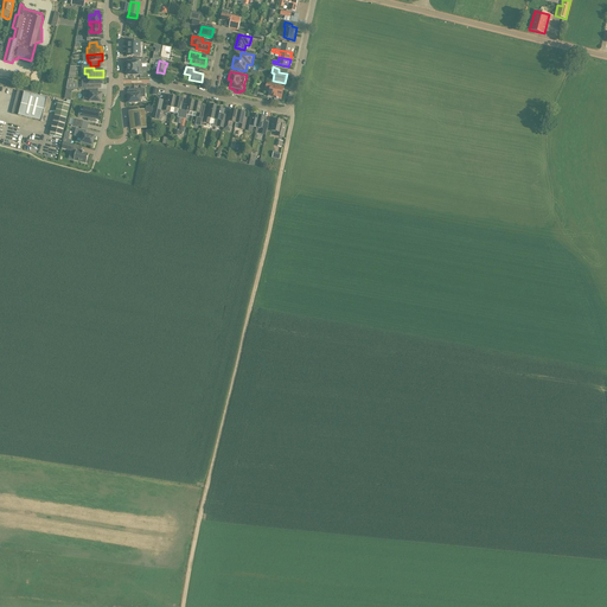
[(103,84),(103,77),(88,77),(88,82),(84,82),(84,87),(94,87),(94,84),(103,84)]
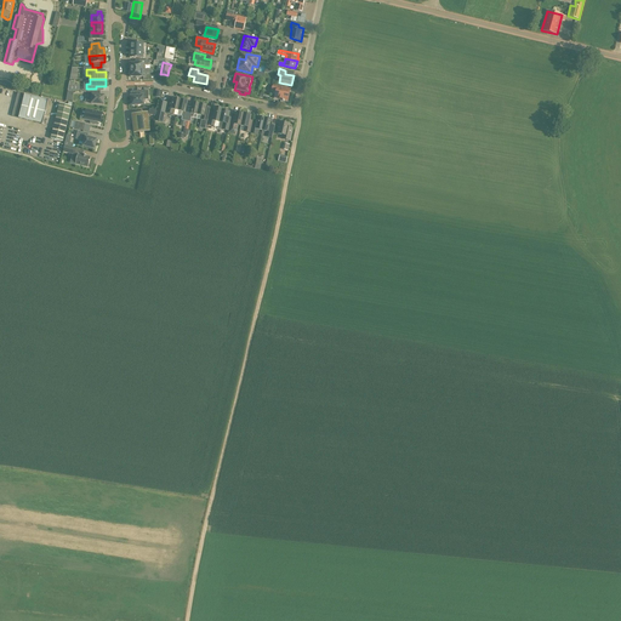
[(288,102),(290,92),(283,91),(284,87),(273,85),(272,91),(275,92),(274,98),(288,102)]
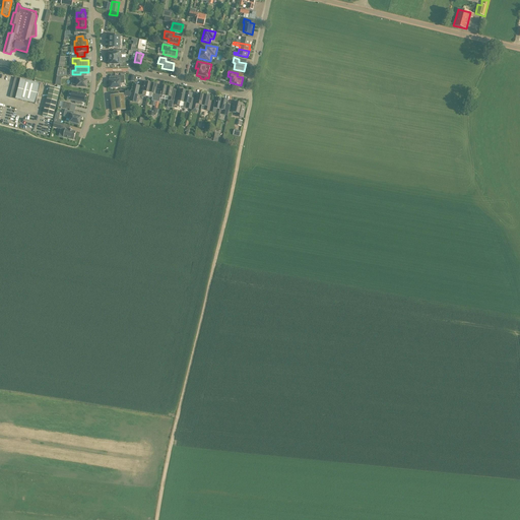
[(76,86),(87,87),(87,80),(79,79),(79,76),(74,76),(73,82),(77,82),(76,86)]
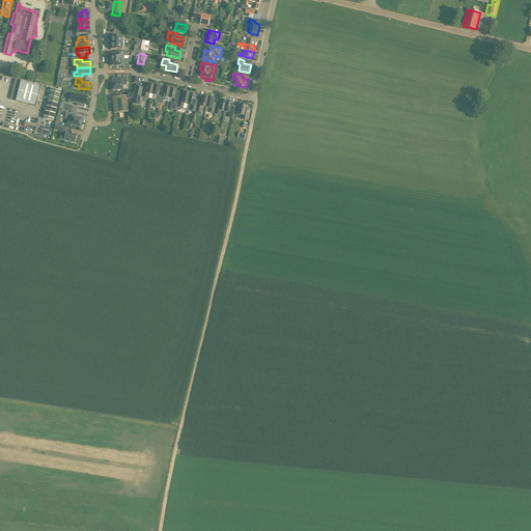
[(123,89),(122,85),(122,82),(127,82),(127,78),(115,79),(116,82),(112,83),(113,90),(123,89)]
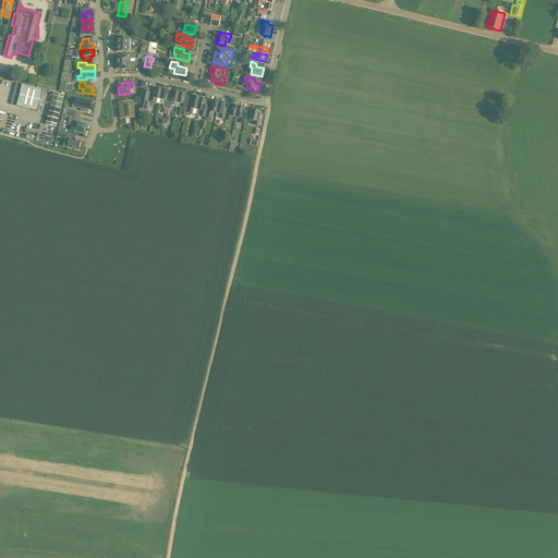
[(38,111),(44,91),(23,85),(17,106),(38,111)]
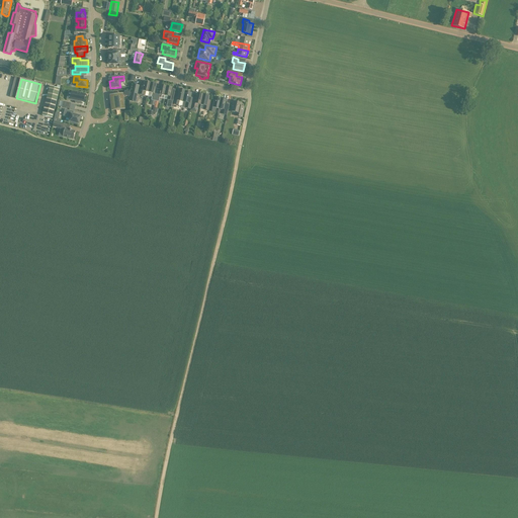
[(148,96),(151,83),(146,82),(146,83),(142,82),(139,94),(148,96)]
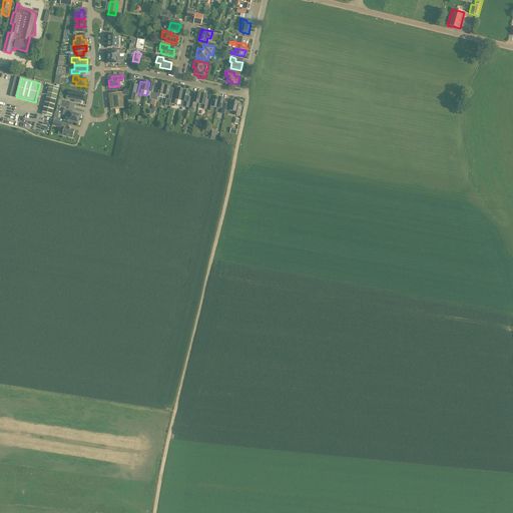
[(153,100),(155,94),(153,94),(155,84),(149,82),(146,95),(150,96),(150,99),(153,100)]
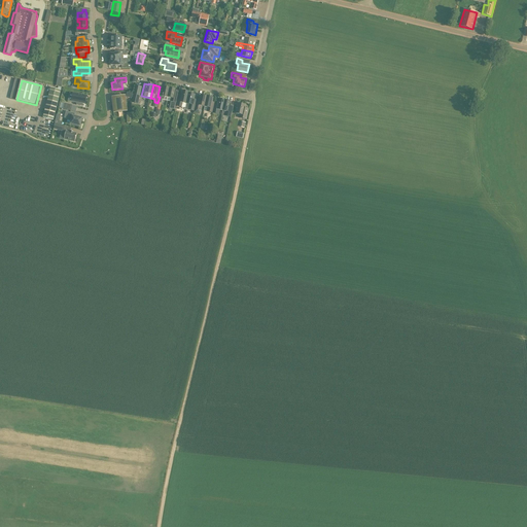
[(136,85),(133,98),(139,99),(141,88),(136,85)]
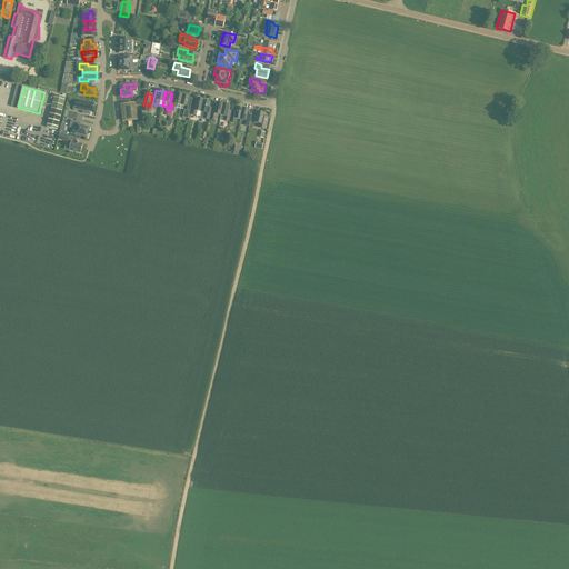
[(180,109),(183,96),(182,96),(182,95),(180,93),(178,93),(178,95),(177,95),(175,106),(172,105),(170,111),(175,111),(176,108),(177,108),(180,109)]
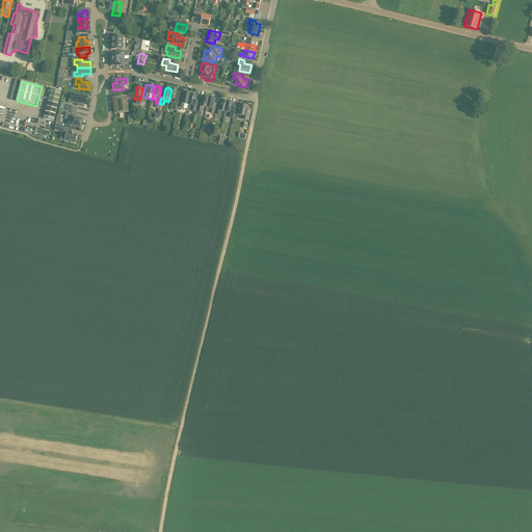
[(44,118),(54,122),(61,91),(51,88),(44,118)]
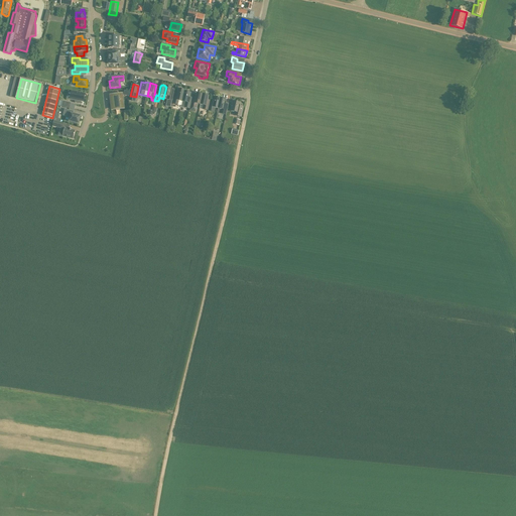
[(166,87),(163,99),(172,101),(173,94),(170,94),(171,88),(169,86),(167,87),(166,87)]
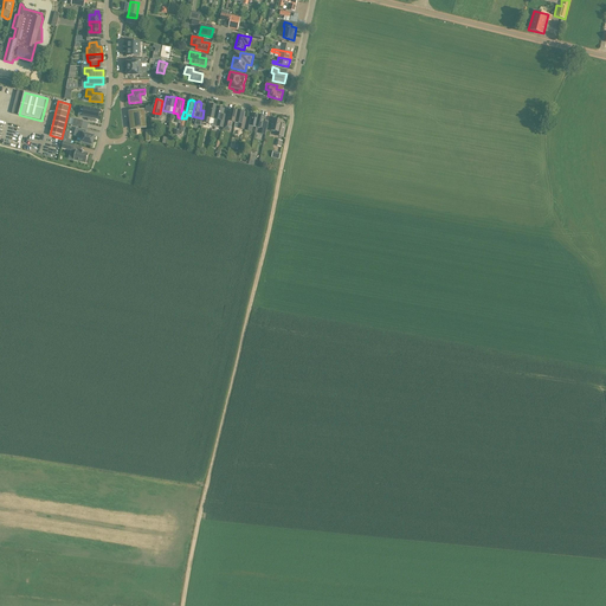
[(214,120),(217,107),(210,105),(207,116),(205,116),(202,122),(210,124),(211,120),(214,120)]
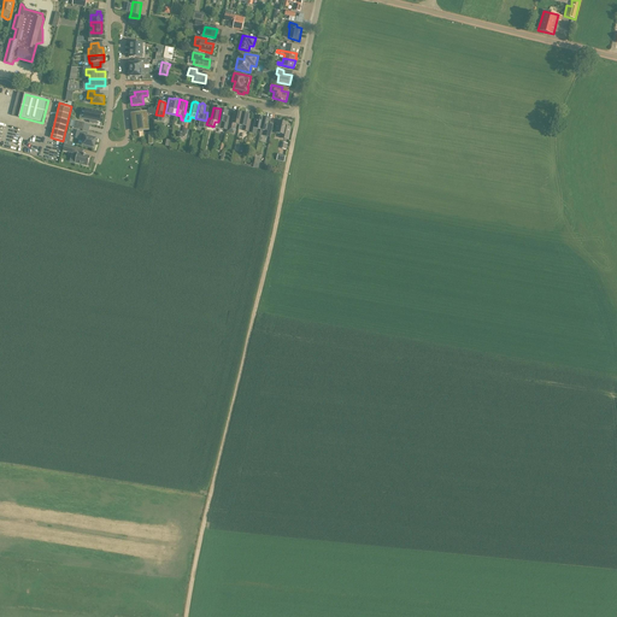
[(227,130),(229,123),(227,123),(229,111),(222,110),(222,109),(221,109),(218,122),(222,123),(221,129),(227,130)]
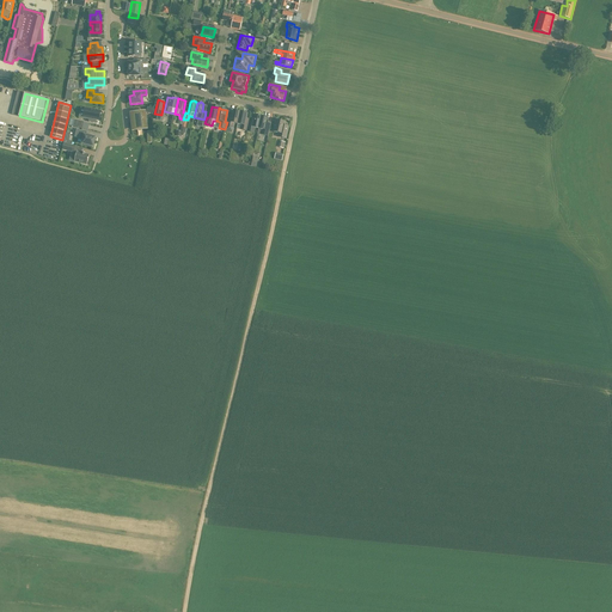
[(85,109),(84,117),(90,118),(89,122),(96,123),(97,120),(99,121),(102,111),(95,110),(90,109),(85,109)]
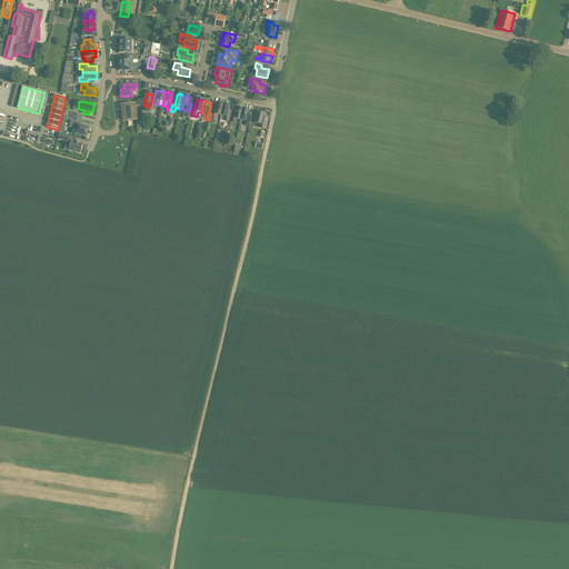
[(135,103),(121,106),(123,121),(137,119),(135,103)]
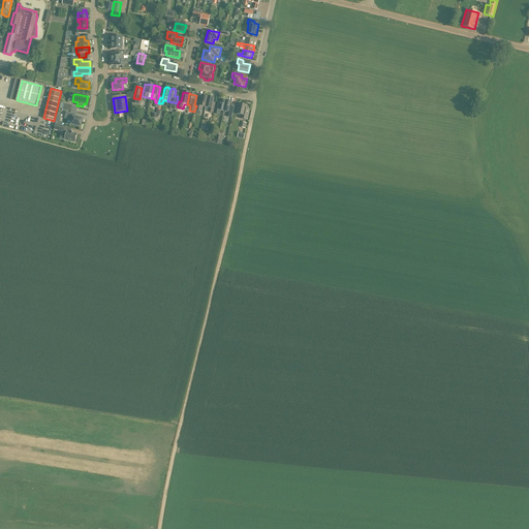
[(206,107),(208,97),(201,96),(199,102),(197,101),(196,105),(194,112),(195,112),(195,110),(201,112),(203,106),(206,107)]
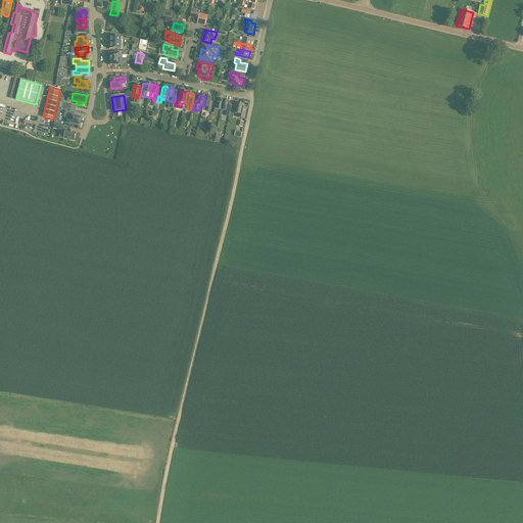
[(210,112),(214,102),(210,102),(211,97),(205,96),(203,106),(205,107),(204,111),(210,112)]
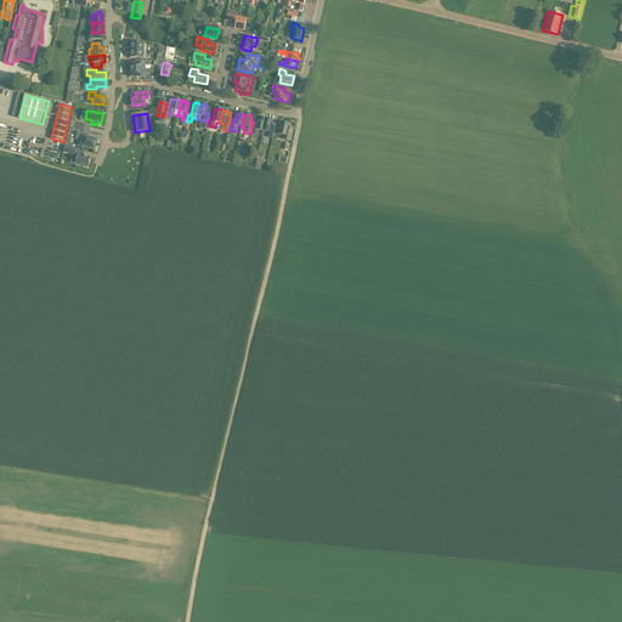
[(263,131),(265,119),(258,117),(256,128),(253,126),(254,122),(250,134),(252,134),(259,136),(260,130),(263,131)]
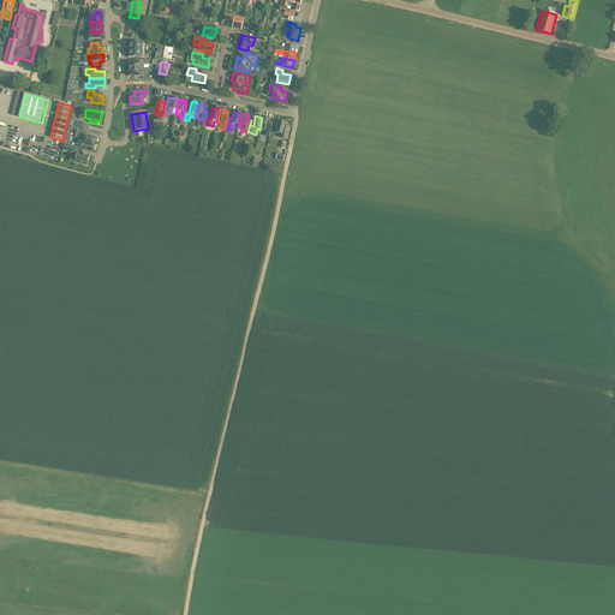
[(262,118),(260,130),(258,135),(269,137),(272,130),(268,129),(270,119),(262,118)]
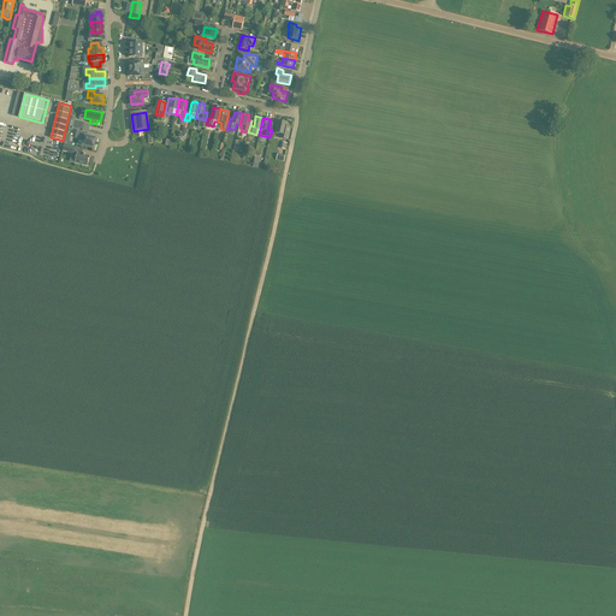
[(288,140),(290,132),(286,131),(288,123),(278,120),(274,132),(280,134),(279,138),(288,140)]
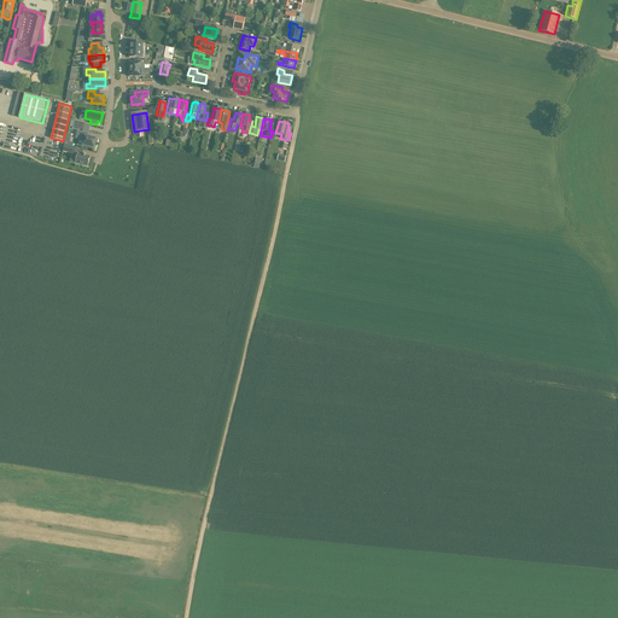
[(76,136),(82,138),(82,140),(83,140),(82,145),(94,149),(97,139),(87,136),(88,133),(77,130),(76,136)]
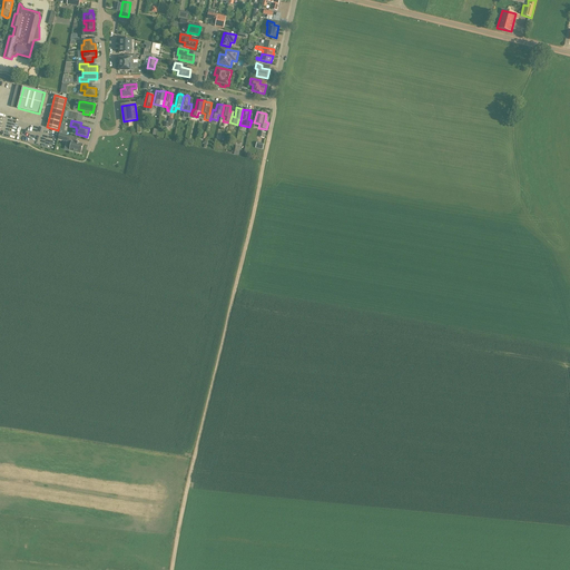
[(84,145),(79,144),(79,143),(76,141),(76,143),(71,141),(69,150),(81,154),(84,145)]
